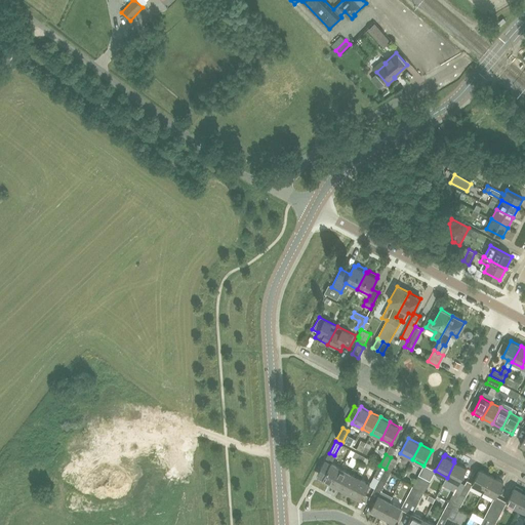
[(332,484),(340,469),(331,463),(333,459),(327,456),(317,475),(322,478),(322,479),(332,484)]
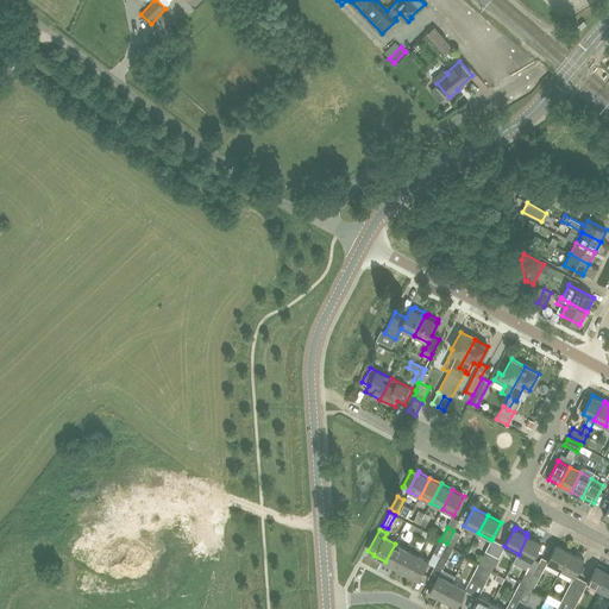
[(447,544),(453,547),(460,534),(453,531),(447,544)]
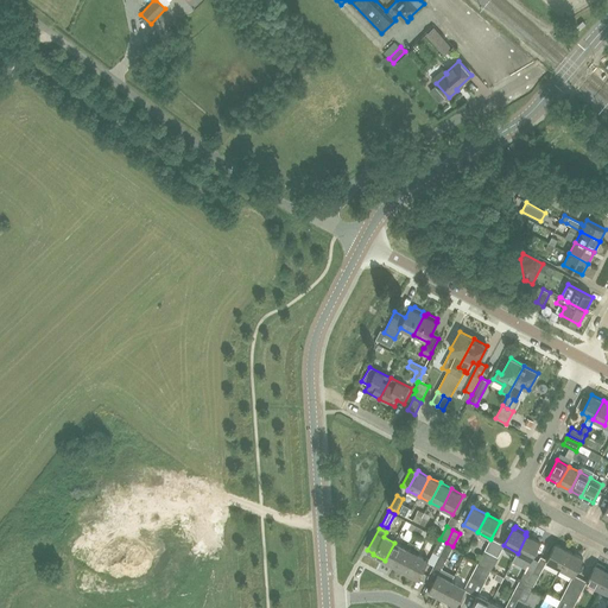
[(540,543),(526,536),(518,553),(531,561),(540,543)]
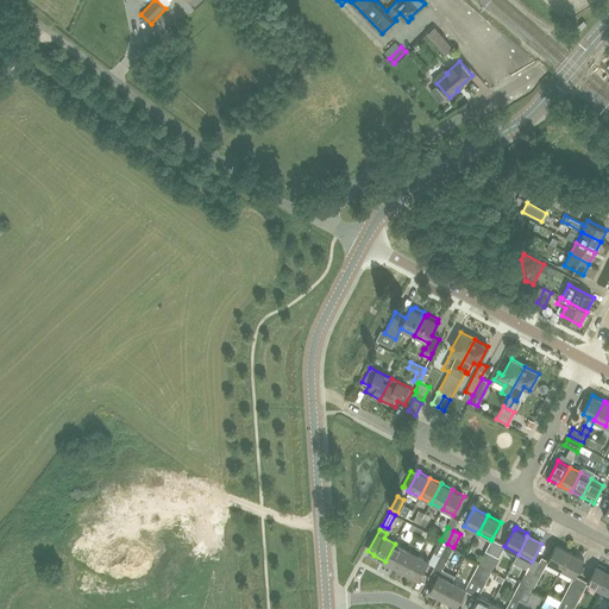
[(439,557),(440,557),(447,544),(440,540),(433,553),(439,557)]
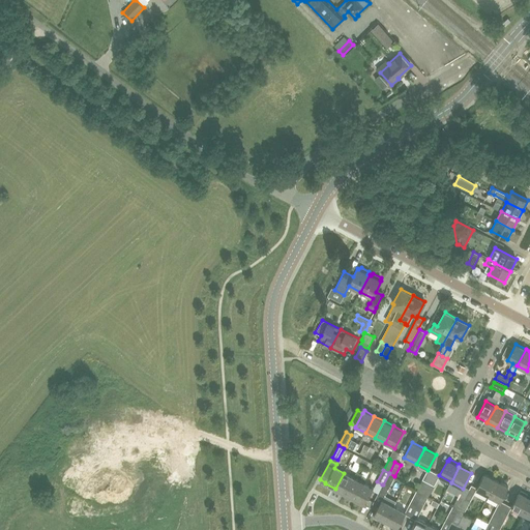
[(335,489),(345,494),(354,478),(344,473),(335,489)]
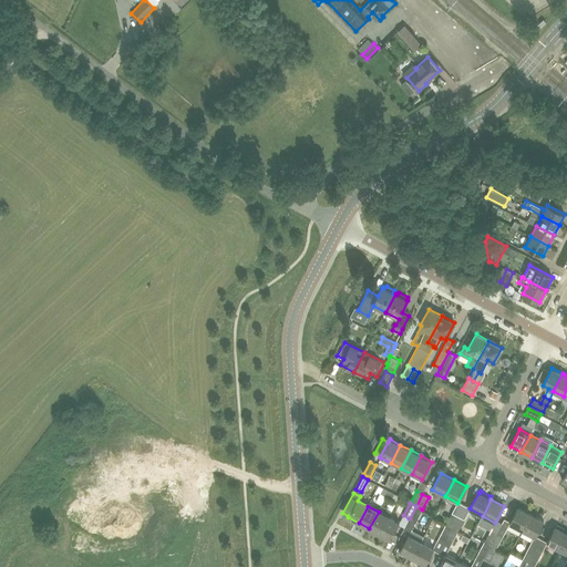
[(404,543),(400,552),(401,552),(400,554),(408,558),(409,556),(413,558),(421,542),(424,537),(412,531),(423,509),(422,509),(416,506),(410,518),(409,518),(398,539),(404,543)]
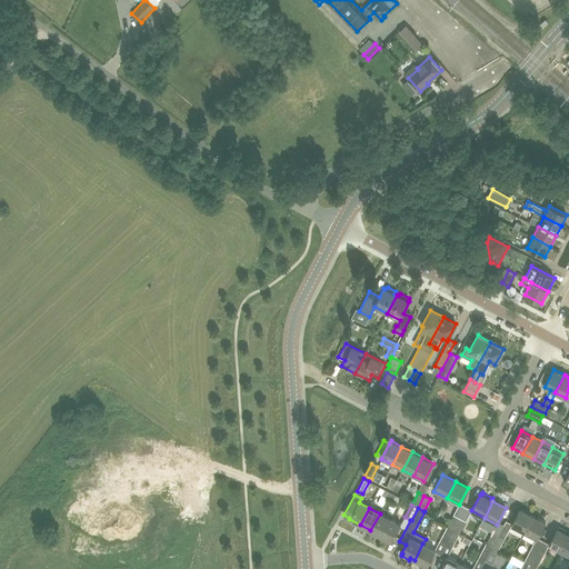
[(511,526),(523,532),(532,516),(520,509),(511,526)]
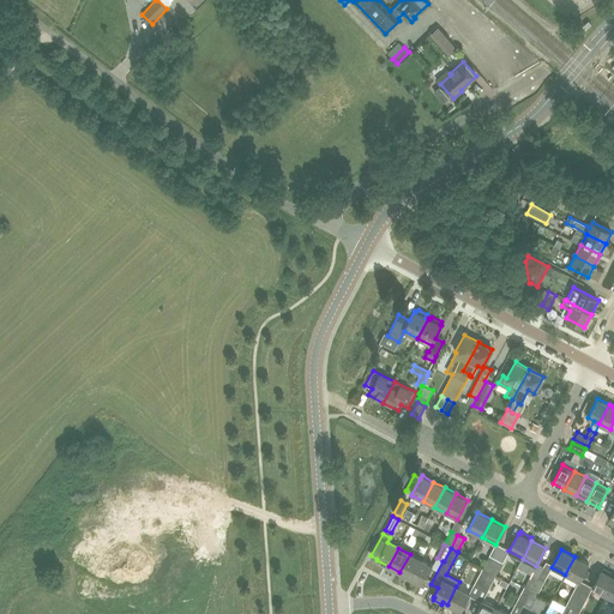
[(399,572),(411,578),(421,560),(410,554),(399,572)]
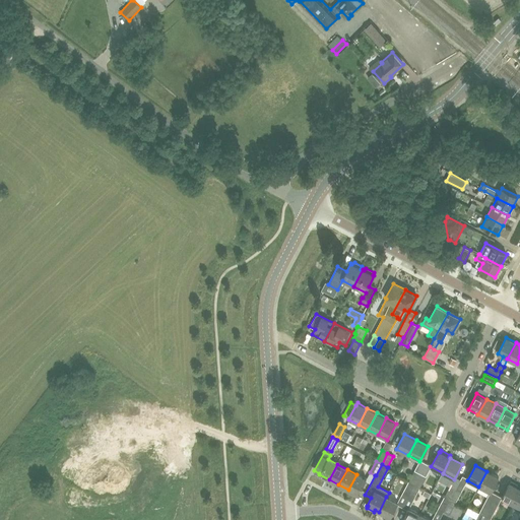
[(408,482),(414,484),(420,473),(414,470),(408,482)]
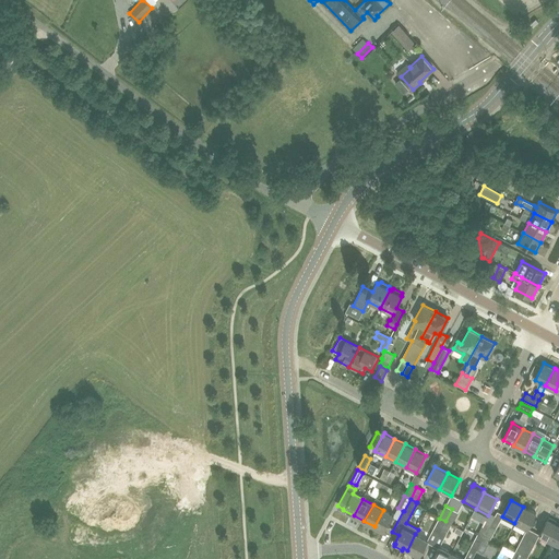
[(536,513),(523,507),(514,523),(527,530),(536,513)]
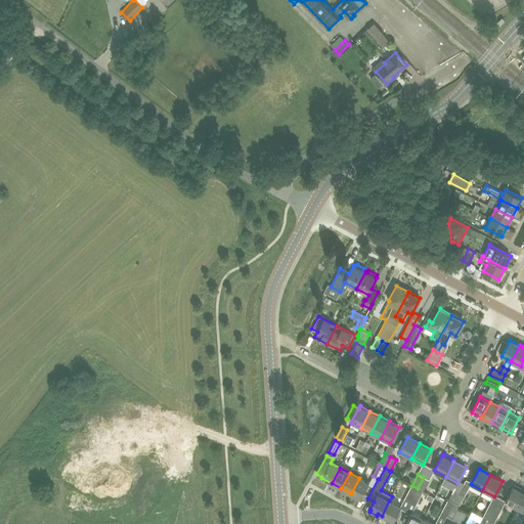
[(424,477),(418,488),(424,491),(429,480),(424,477)]
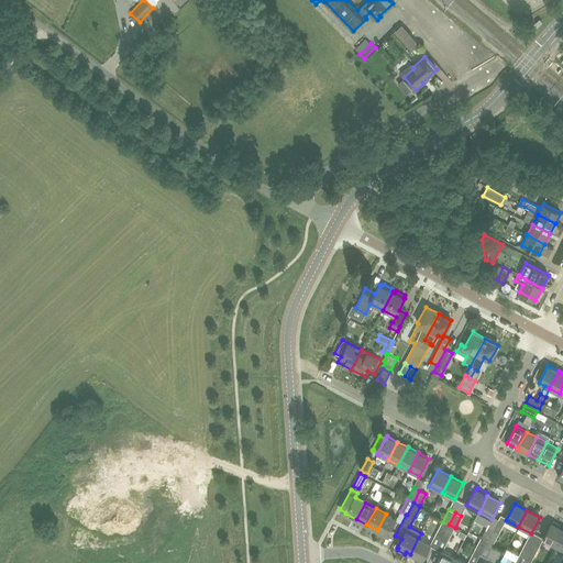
[(386,514),(377,530),(387,537),(397,519),(386,514)]
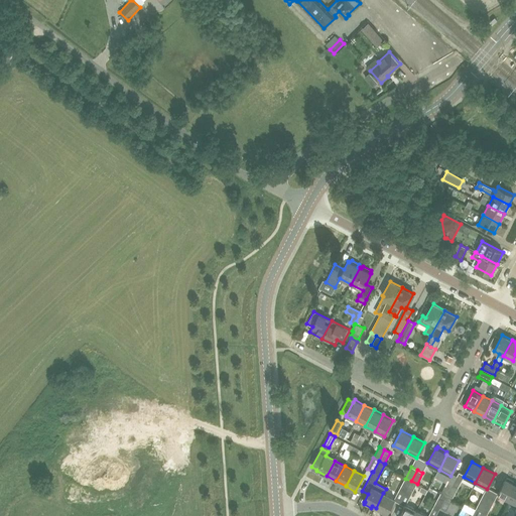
[(400,490),(405,493),(411,481),(405,479),(400,490)]
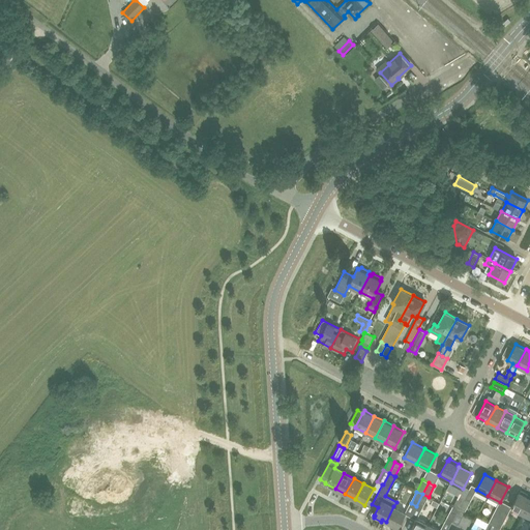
[(523,514),(529,500),(529,498),(520,493),(511,508),(523,514)]
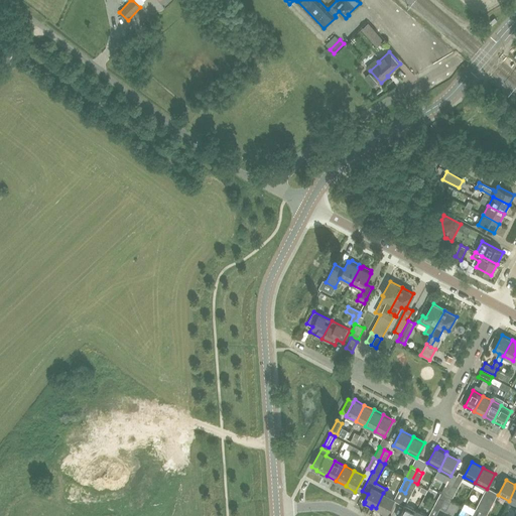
[(411,481),(405,493),(411,496),(417,484),(411,481)]
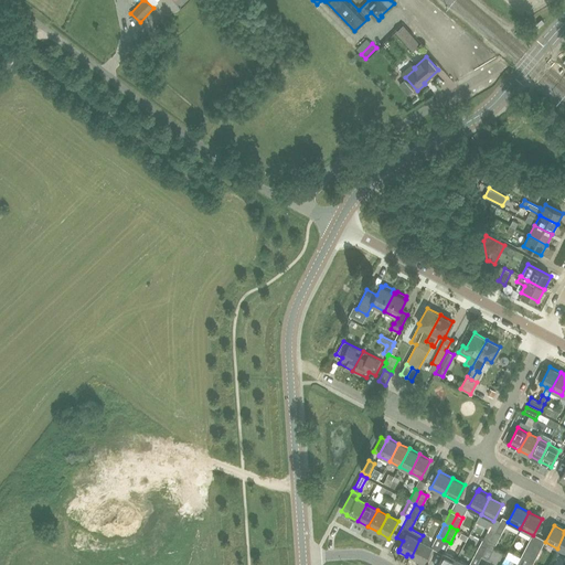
[(482,541),(489,544),(494,532),(489,529),(482,541)]
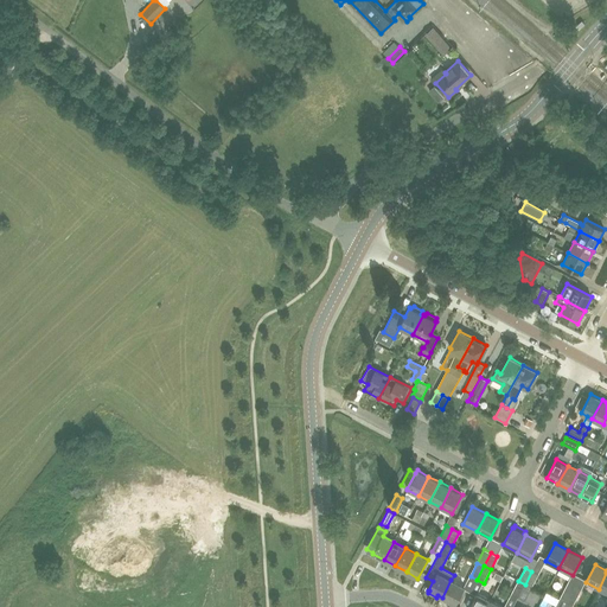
[(525,585),(531,588),(538,575),(531,572),(525,585)]
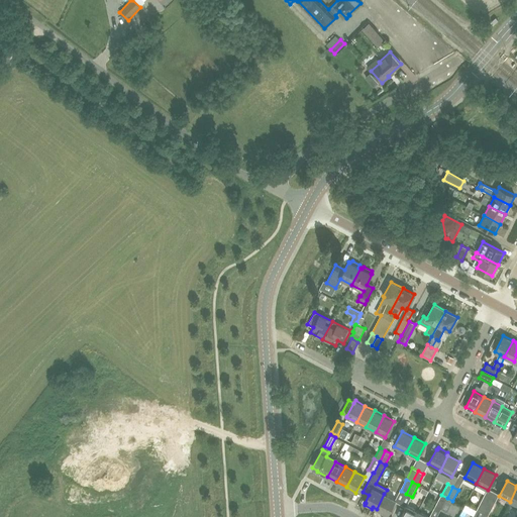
[(396,500),(384,494),(377,509),(381,511),(380,513),(386,516),(387,515),(388,515),(396,500)]
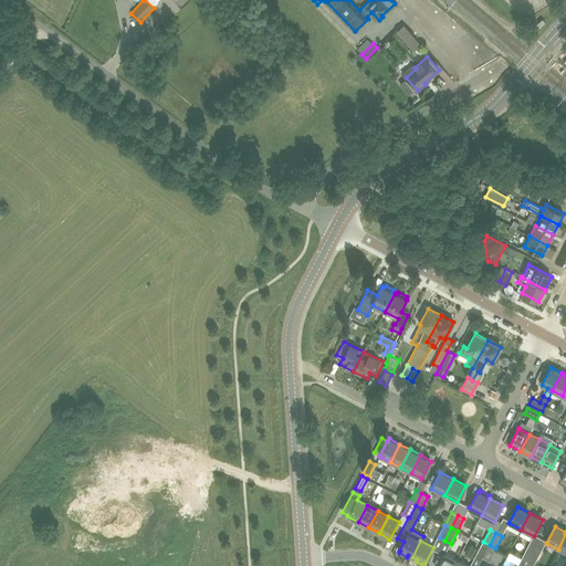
[(483,557),(490,545),(483,542),(477,554),(483,557)]
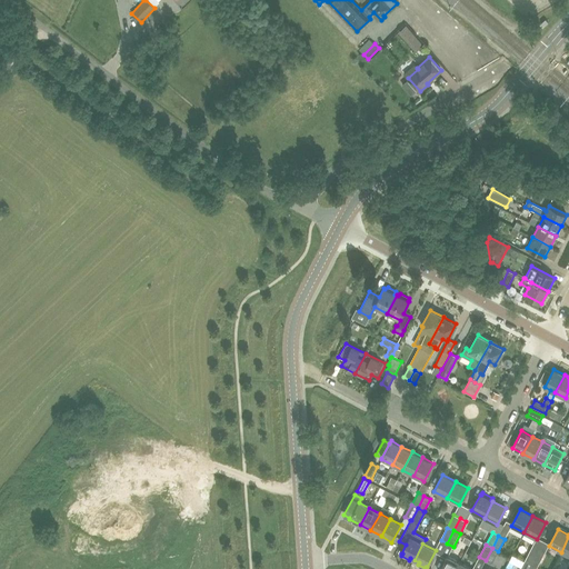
[(492,548),(486,560),(492,563),(498,551),(492,548)]
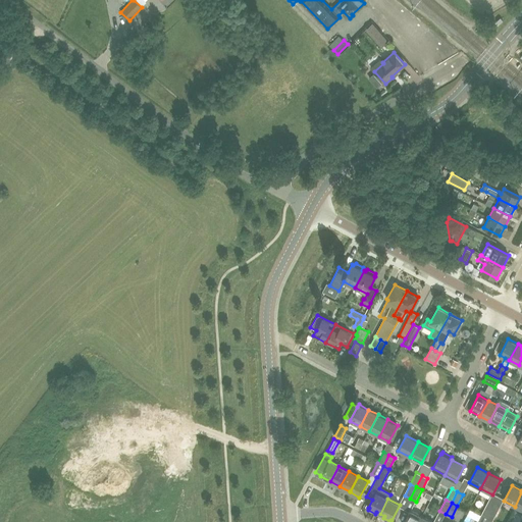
[(486,504),(481,515),(486,518),(492,507),(486,504)]
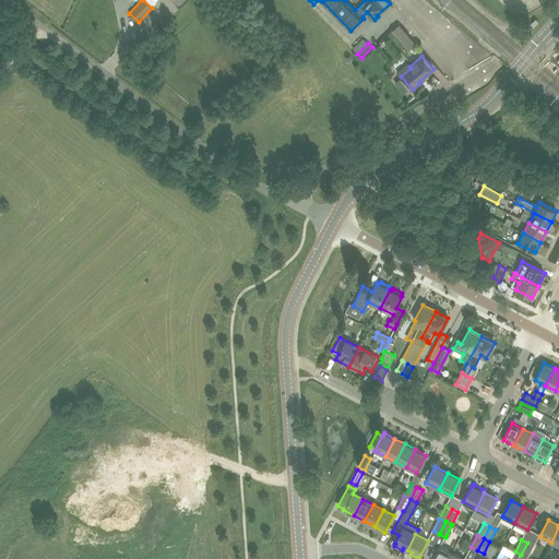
[(534,546),(527,543),(521,555),(527,558),(534,546)]
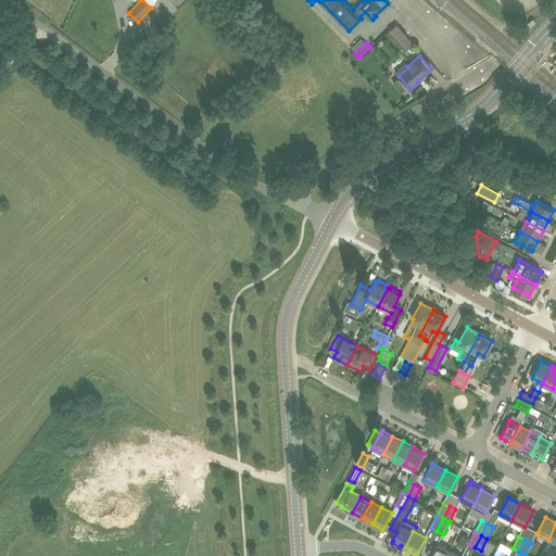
[(446,555),(450,551),(438,544),(430,555),(446,555)]
